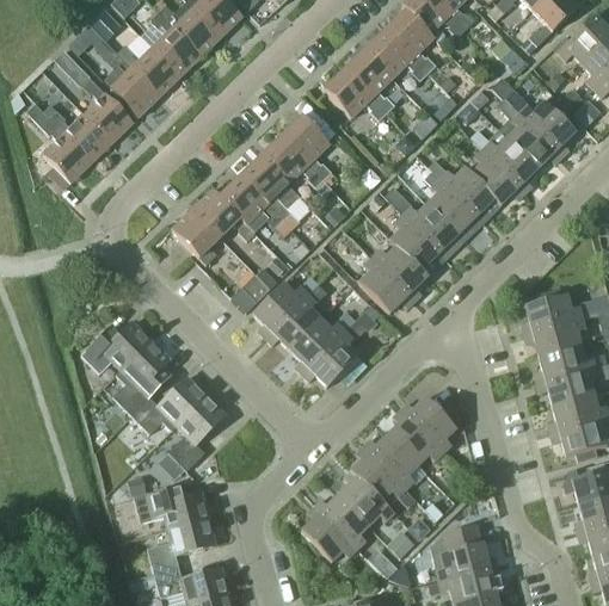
[(125,18),(142,2),(140,0),(116,0),(112,4),(125,18)]
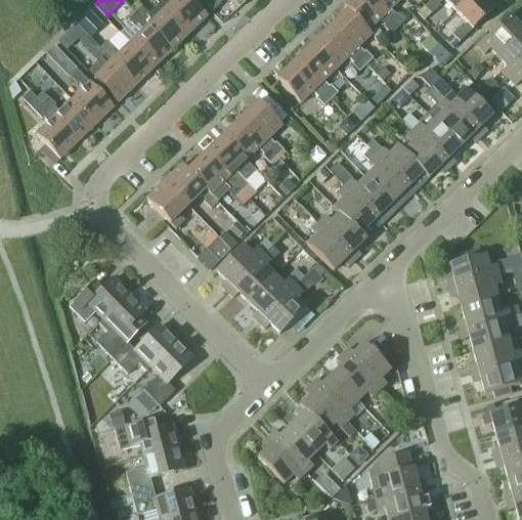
[(136,11),(172,49),(190,32),(160,1),(148,11),(138,0),(136,0),(131,4),(137,10),(136,11)]
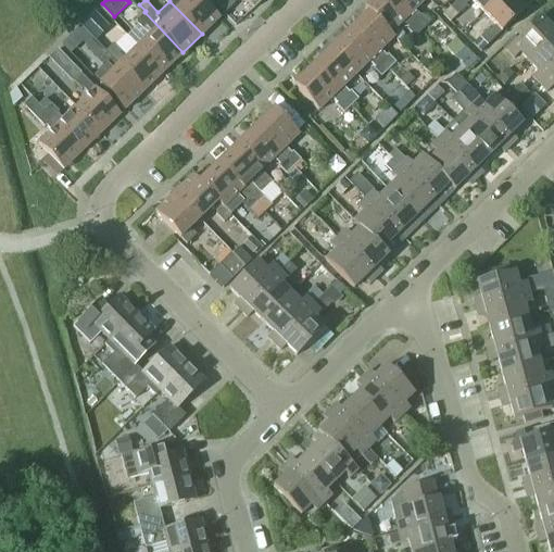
[(171,0),(170,1),(202,34),(221,15),(205,0),(171,0)]
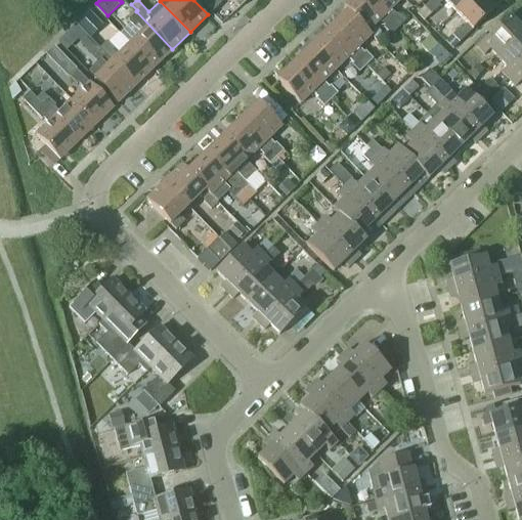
[(223,0),(203,0),(213,10),(223,0)]
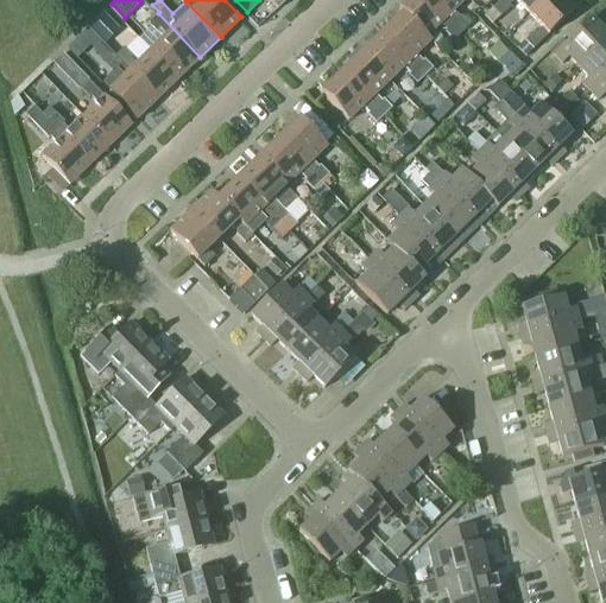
[(428,35),(429,33),(442,20),(448,26),(447,29),(455,37),(464,30),(435,0),(405,0),(401,6),(404,10),(428,35)]
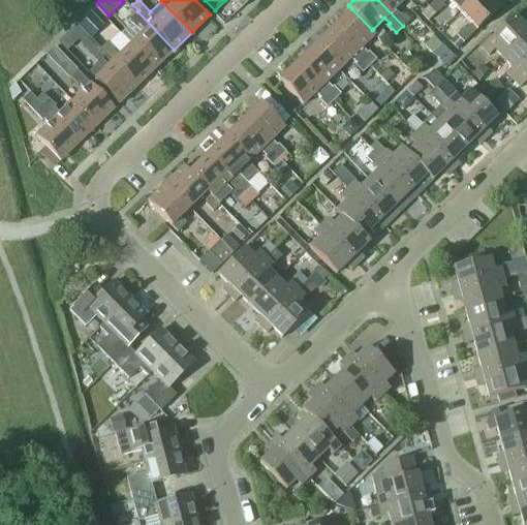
[(378,0),(403,26),(410,19),(402,10),(401,12),(396,7),(402,0),(378,0)]
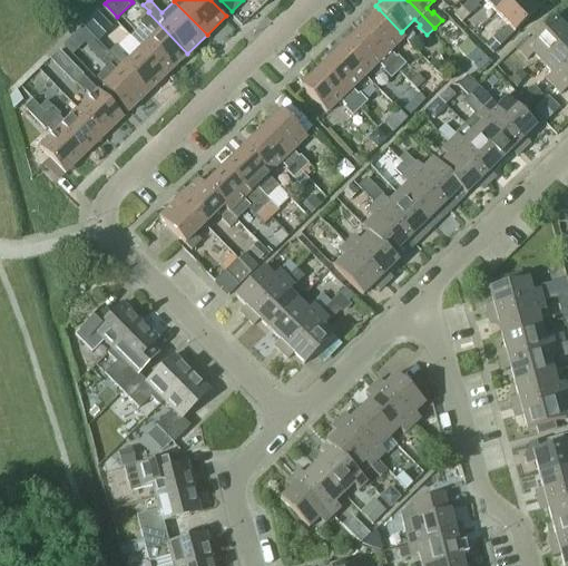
[(467,0),(456,11),(463,19),(479,3),(478,2),(480,0),(487,0),(497,10),(506,0),(467,0)]
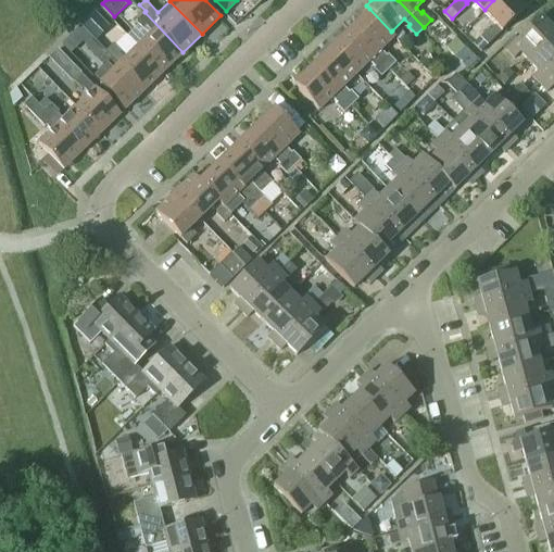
[(493,0),(485,10),(496,23),(491,28),(490,26),(481,35),(474,41),(481,49),(529,3),(526,0),(493,0)]
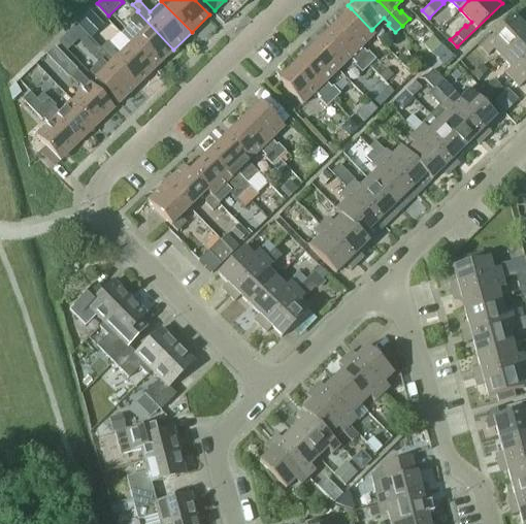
[(351,8),(333,25),(370,64),(377,57),(369,48),(368,51),(363,44),(375,32),(372,29),(371,30),(351,8)]
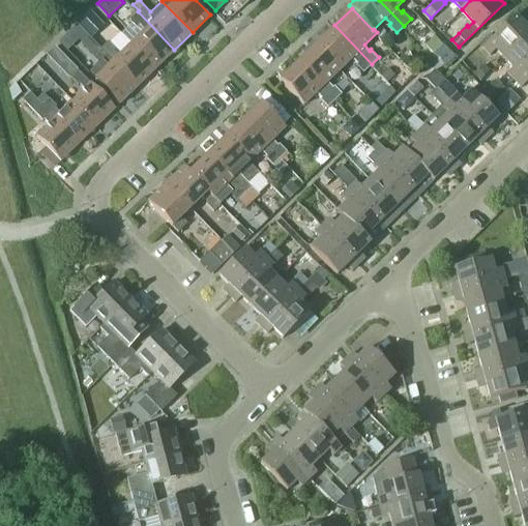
[(91,9),(79,21),(92,34),(105,22),(91,9)]
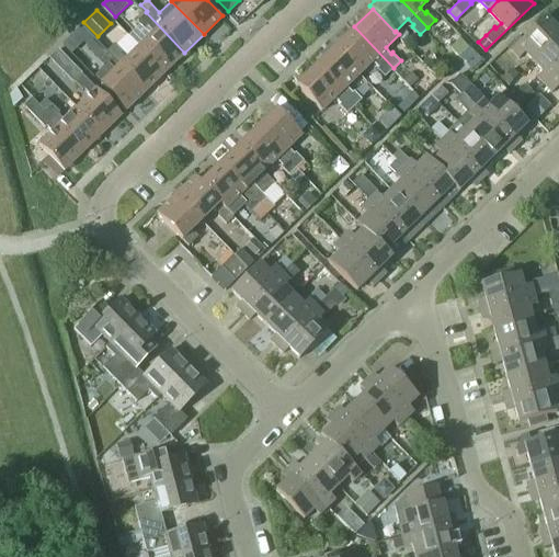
[(526,50),(535,60),(558,36),(558,29),(552,22),(558,18),(558,15),(551,10),(512,48),(520,56),(526,50)]
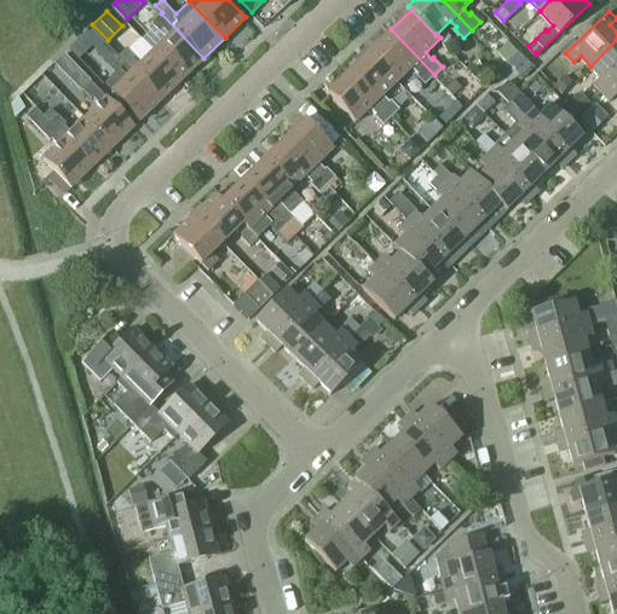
[(155,50),(183,79),(203,58),(161,13),(153,22),(161,30),(163,29),(169,35),(155,50)]
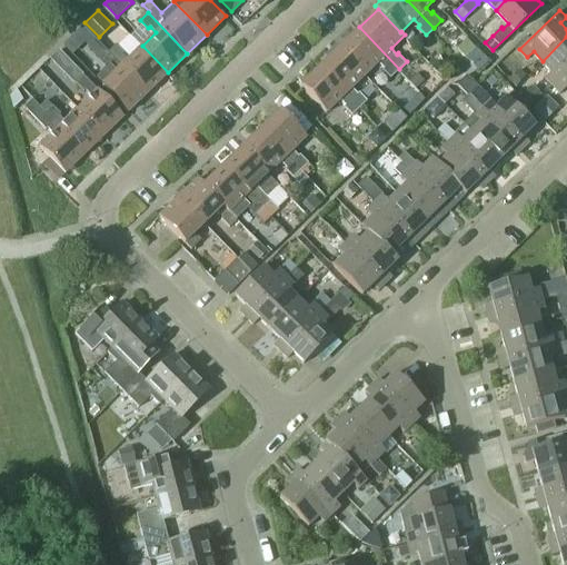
[(359,27),(340,46),(366,72),(379,60),(385,66),(383,67),(391,76),(399,69),(359,27)]
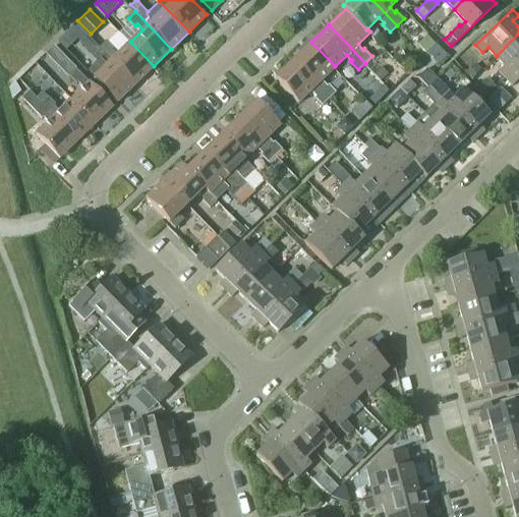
[(100,45),(136,82),(154,66),(130,42),(118,53),(113,48),(114,46),(100,32),(93,39),(100,46),(100,45)]
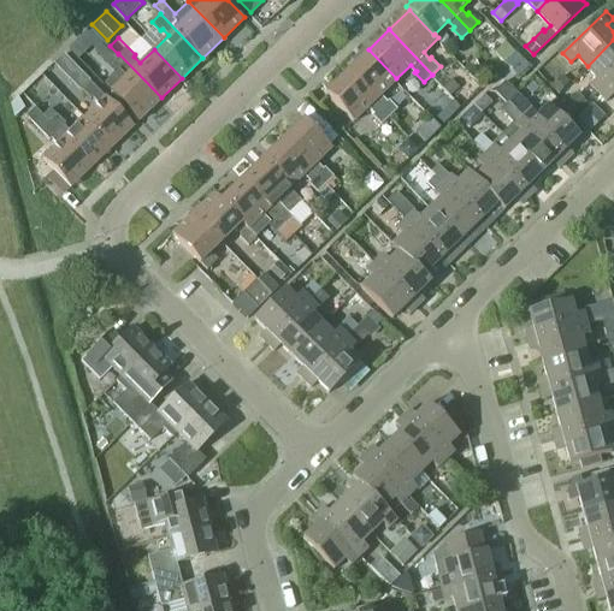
[(105,40),(96,48),(110,61),(118,54),(110,46),(105,40)]
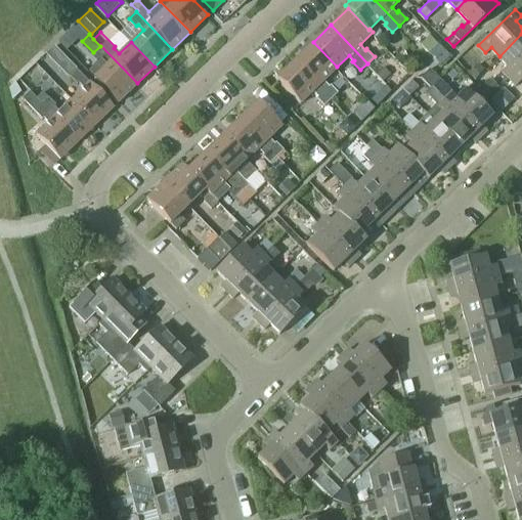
[(521,34),(499,56),(508,66),(503,71),(510,78),(521,65),(521,34)]
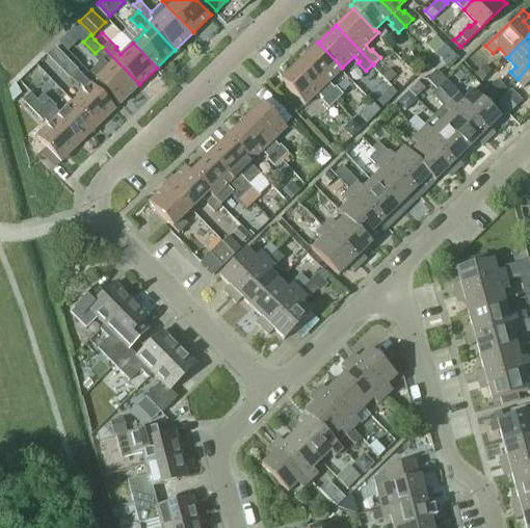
[(300,60),(337,99),(344,91),(337,84),(335,85),(329,80),(342,68),(318,43),(300,60)]
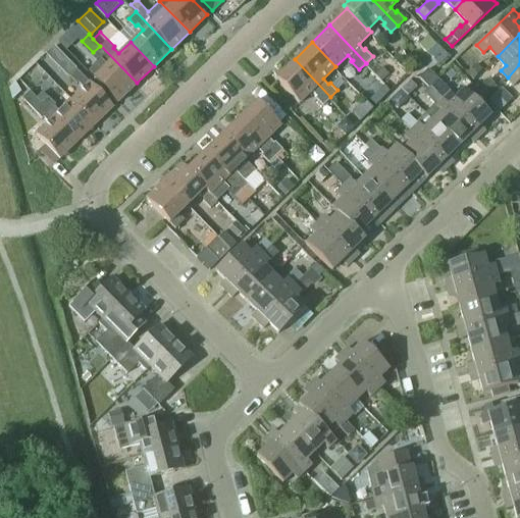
[(55,44),(48,50),(54,56),(61,50),(55,44)]
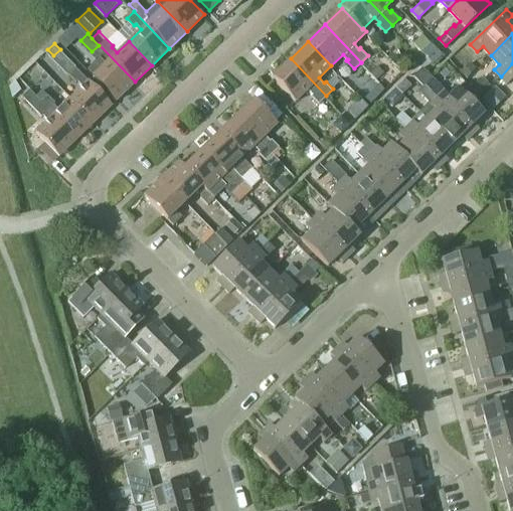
[(434,61),(444,52),(436,43),(425,53),(434,61)]
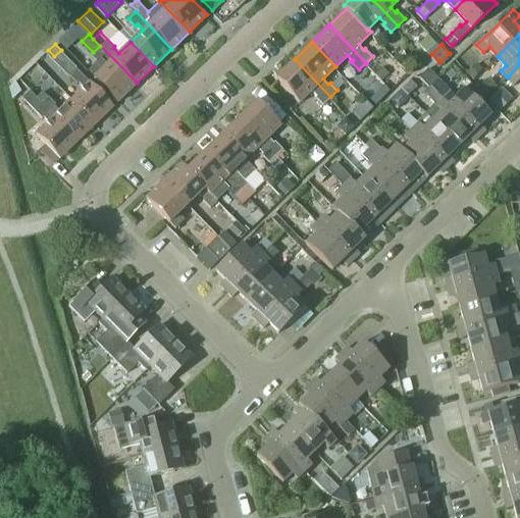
[(118,100),(137,83),(100,45),(100,46),(93,52),(101,60),(102,58),(107,64),(95,75),(118,100)]
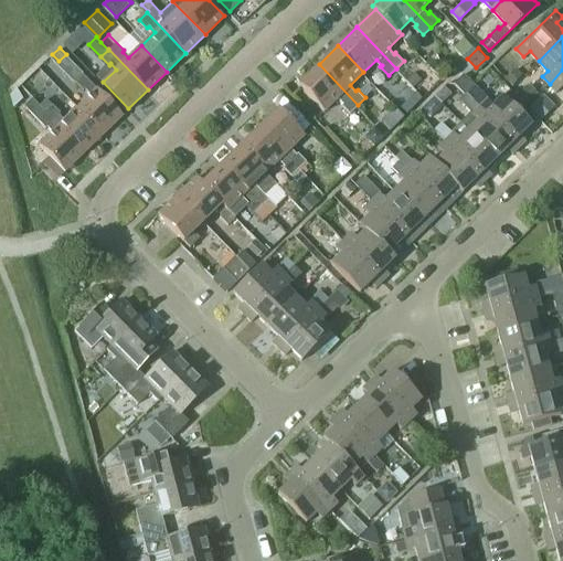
[(358,105),(319,64),(299,83),(325,109),(338,96),(343,103),(342,104),(350,113),(358,105)]
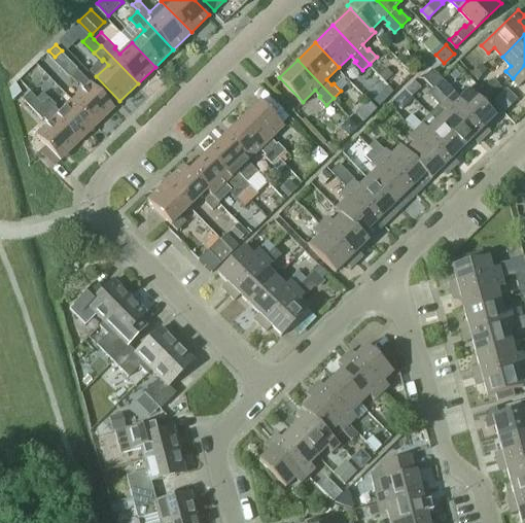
[(480,77),(489,67),(483,61),(474,71),(480,77)]
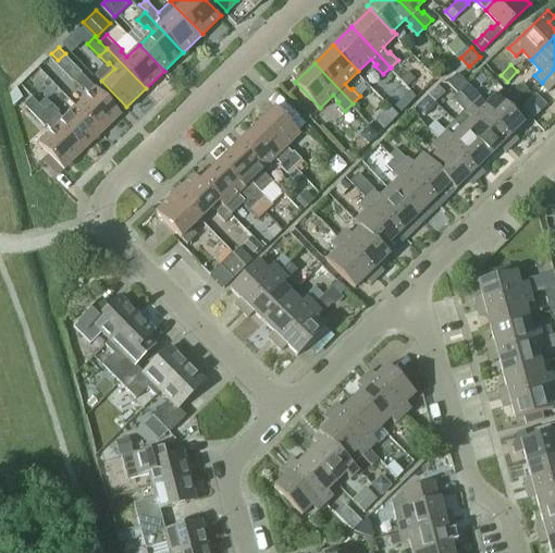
[(77,105),(102,131),(122,112),(77,65),(70,73),(83,87),(85,86),(90,91),(77,105)]
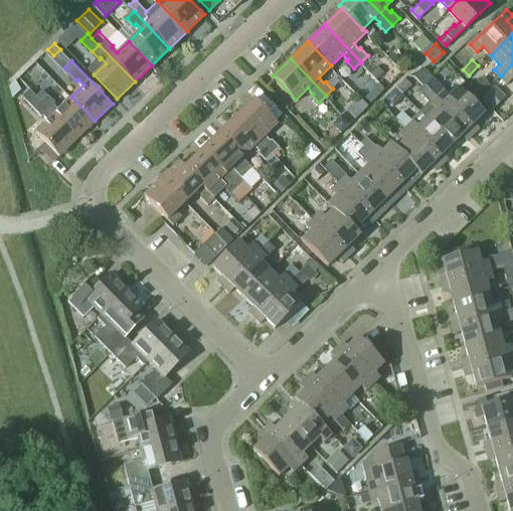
[(378,76),(385,70),(378,63),(372,70),(378,76)]
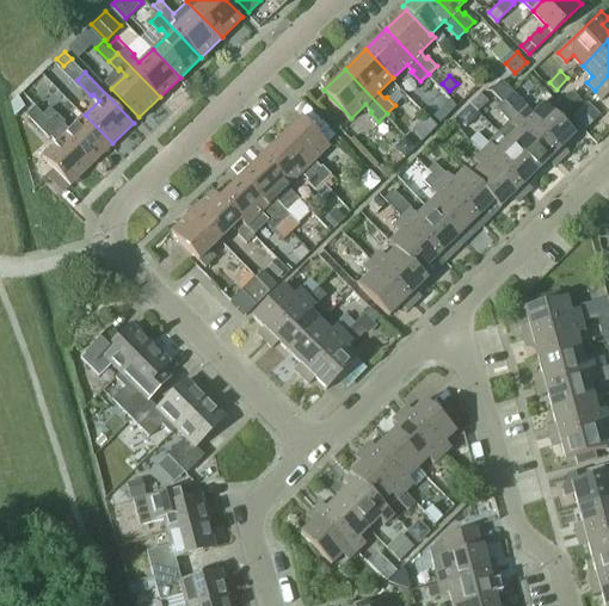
[(608,75),(595,91),(602,99),(608,94),(608,75)]
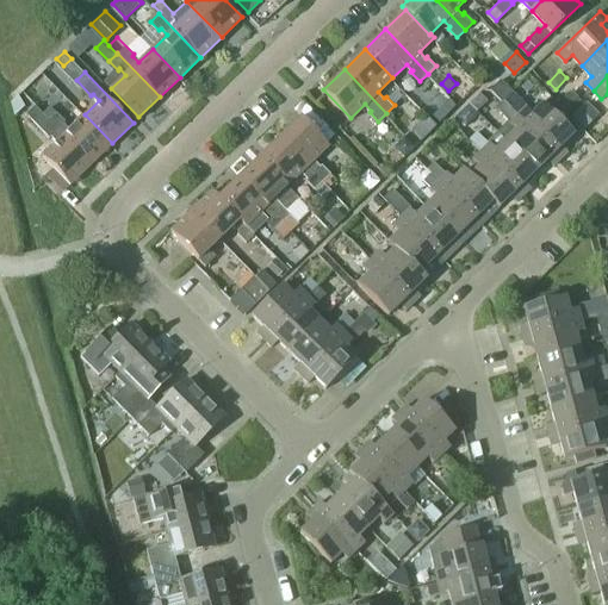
[(514,89),(502,78),(491,88),(502,100),(514,89)]
